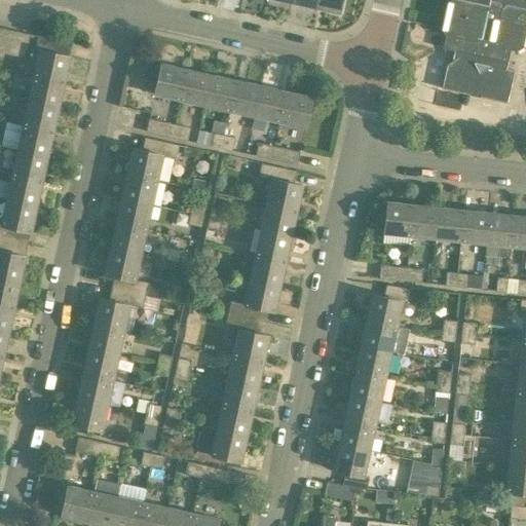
[(316,0),(314,8),(339,13),(341,0),(316,0)]
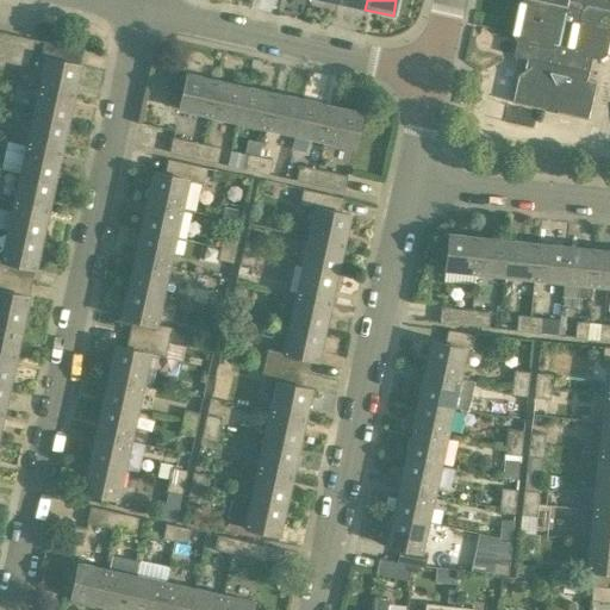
[(511,103),(587,119),(596,81),(586,79),(591,57),(598,60),(605,55),(609,33),(609,29),(607,24),(598,22),(599,18),(609,12),(609,0),(522,0),(518,1),(511,32),(511,33),(516,41),(512,56),(530,60),(529,67),(518,74),(511,103)]
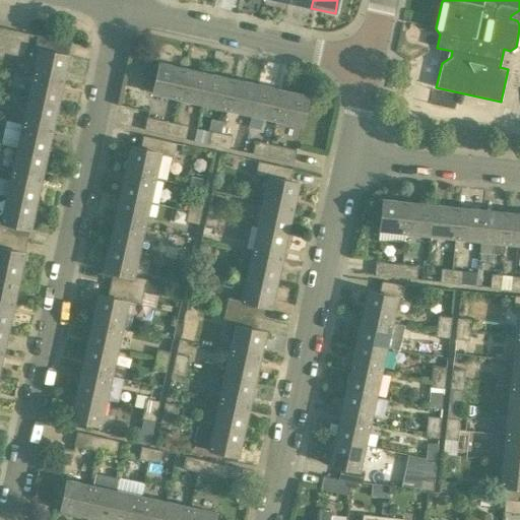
[(0,52),(11,55),(16,31),(4,28),(0,46),(0,52)]
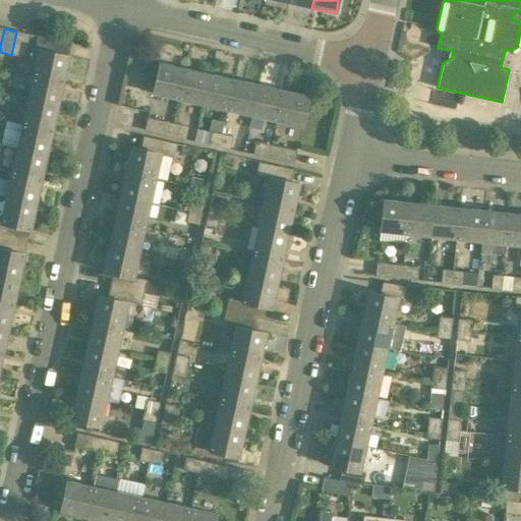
[(23,57),(29,34),(16,32),(11,55),(23,57)]
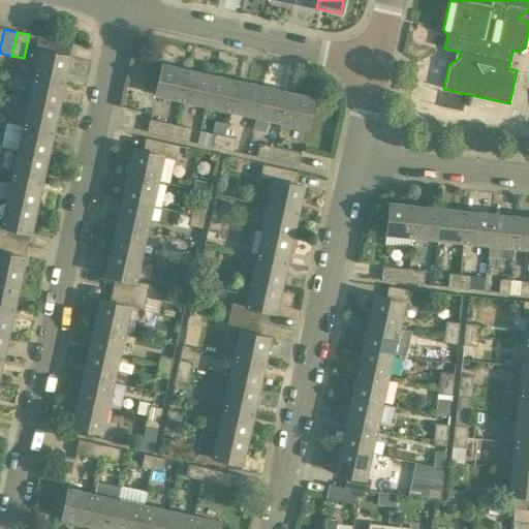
[(35,65),(66,71),(69,56),(71,44),(38,36),(35,50),(38,51),(35,65)]
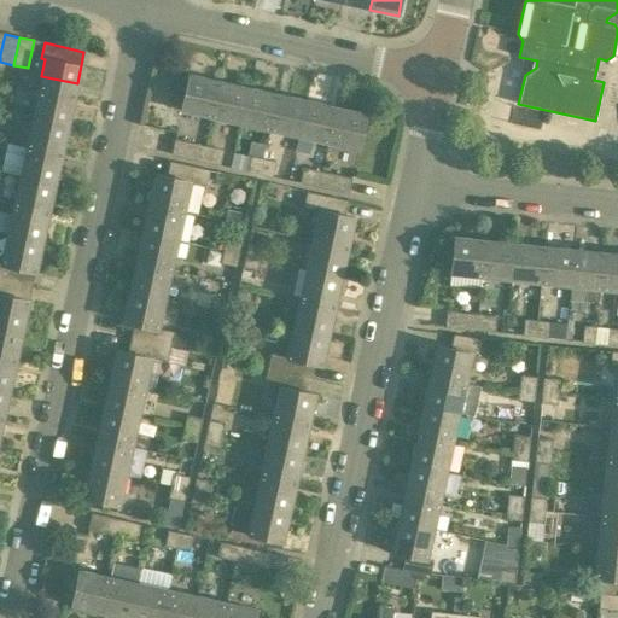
[(211,117),(219,81),(188,74),(181,111),(211,117)]
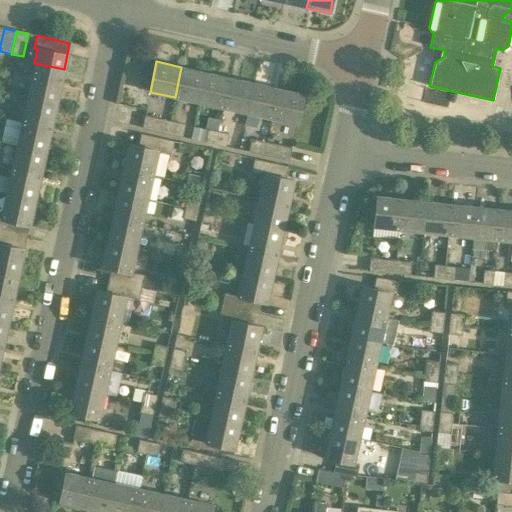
[(28,89),(58,95),(64,69),(34,63),(28,89)]
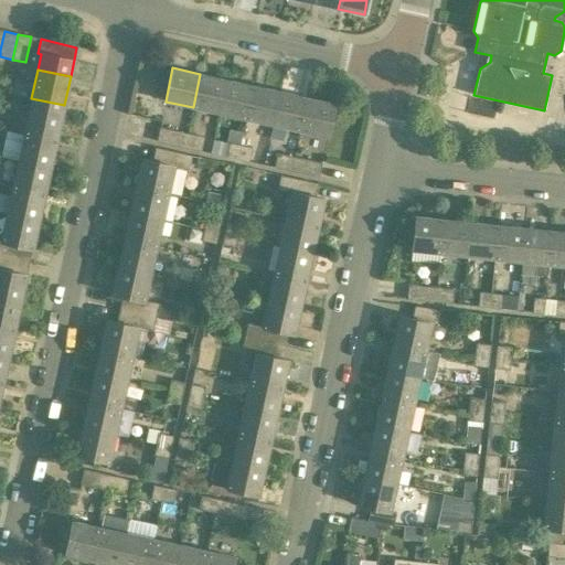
[(200,74),(193,107),(220,114),(226,80),(200,74)]
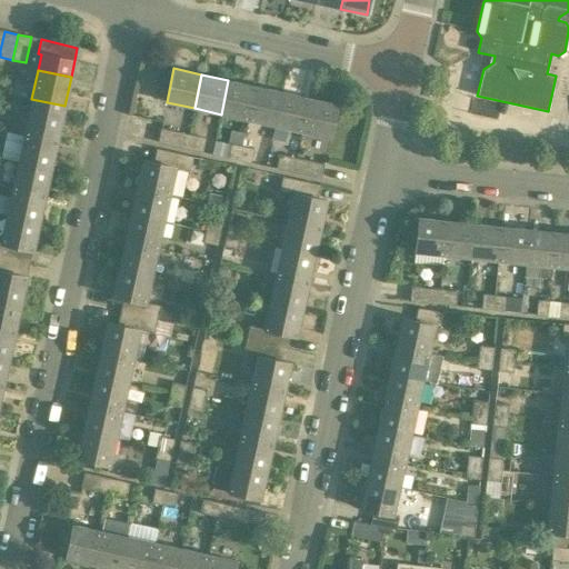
[(228,80),(221,115),(248,120),(256,87),(228,80)]
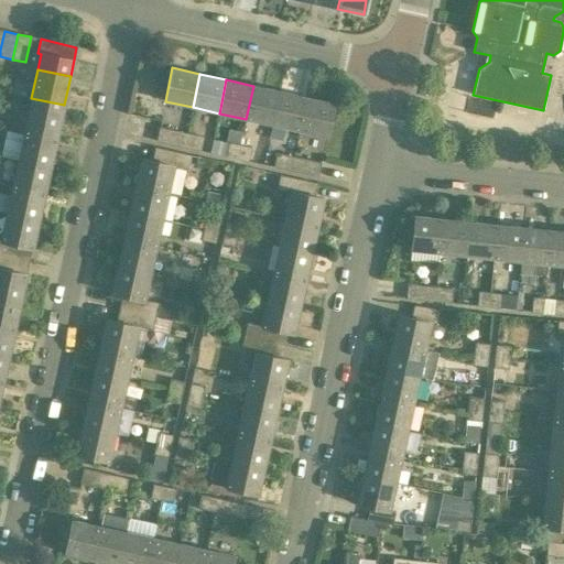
[(253,86),(246,119),(272,125),(280,91),(253,86)]
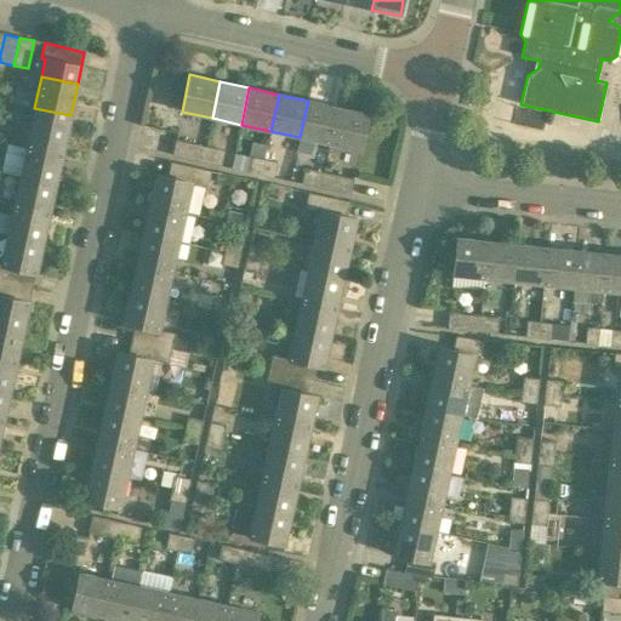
[(308,101),(300,137),(329,144),(337,108),(308,101)]
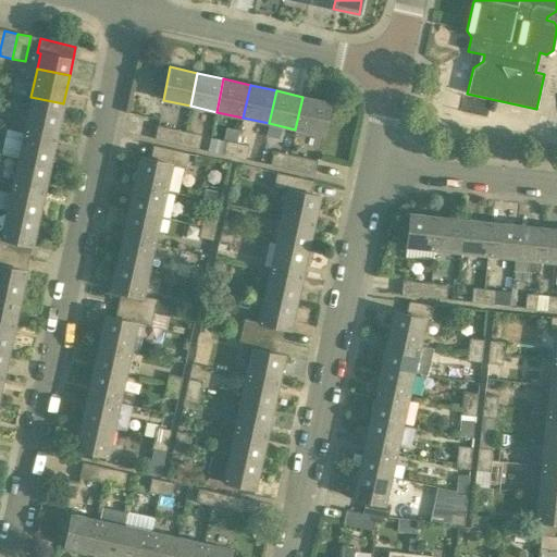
[(25,124),(57,132),(63,103),(31,97),(25,124)]
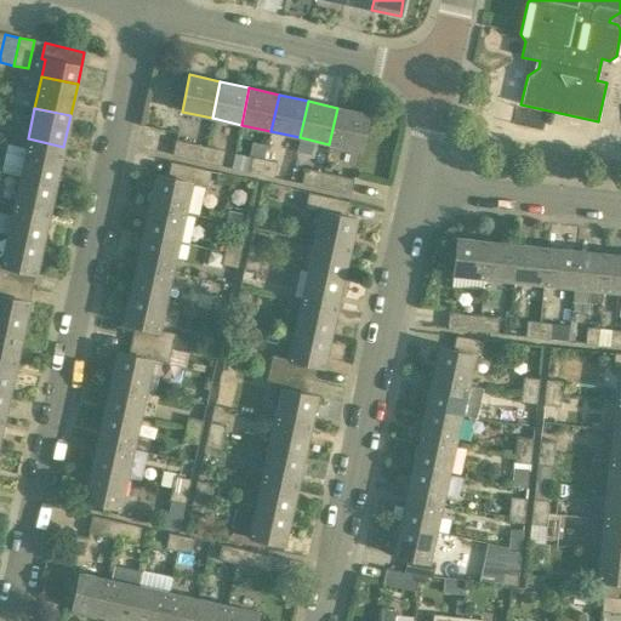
[(337,108),(329,144),(359,151),(368,114),(337,108)]
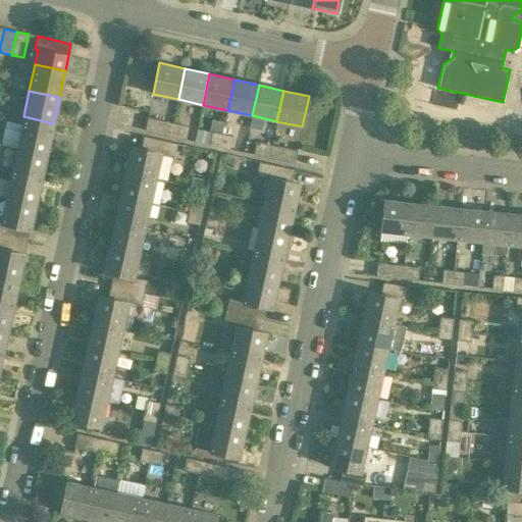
[(17,143),(48,150),(53,123),(23,116),(17,143)]
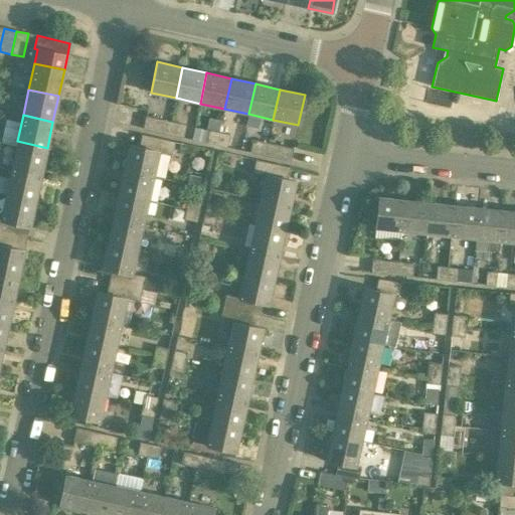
[(167,134),(170,122),(146,116),(143,129),(167,134)]
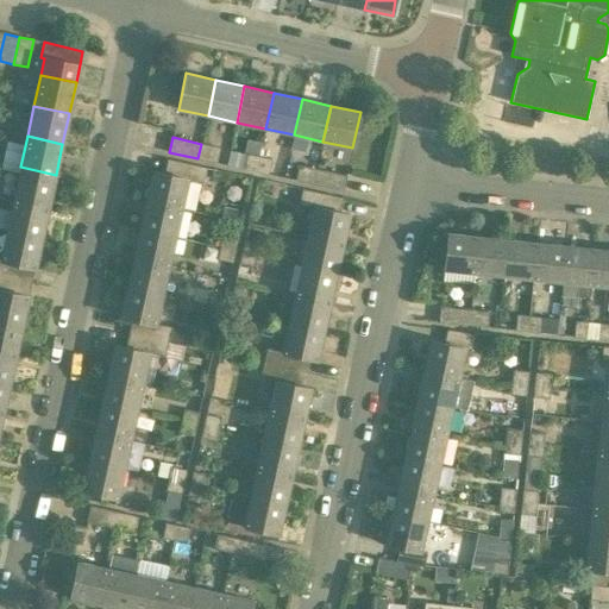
[(201,144),(198,158),(217,163),(220,148),(201,144)]
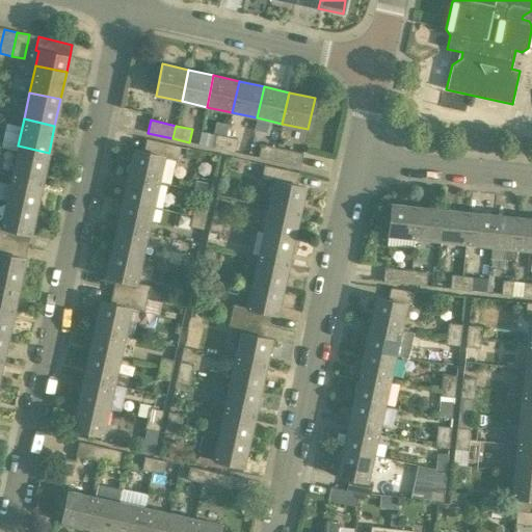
[(216,134),(213,148),(223,150),(227,136),(216,134)]
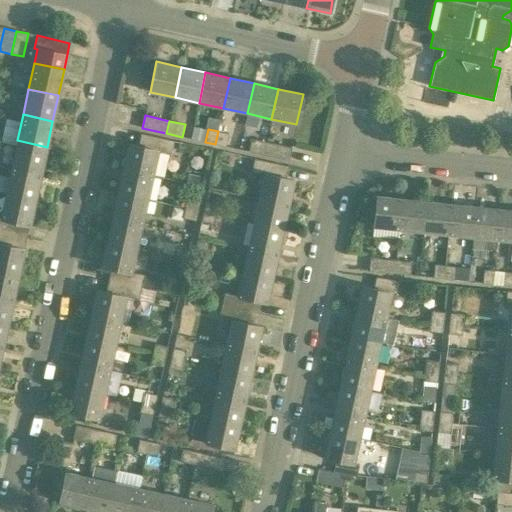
[(225,146),(228,134),(218,131),(215,144),(225,146)]
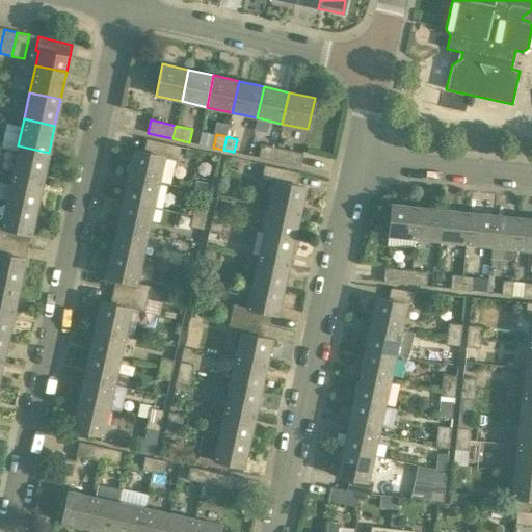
[(127,176),(158,183),(164,157),(178,159),(180,147),(147,139),(143,152),(133,150),(127,176)]
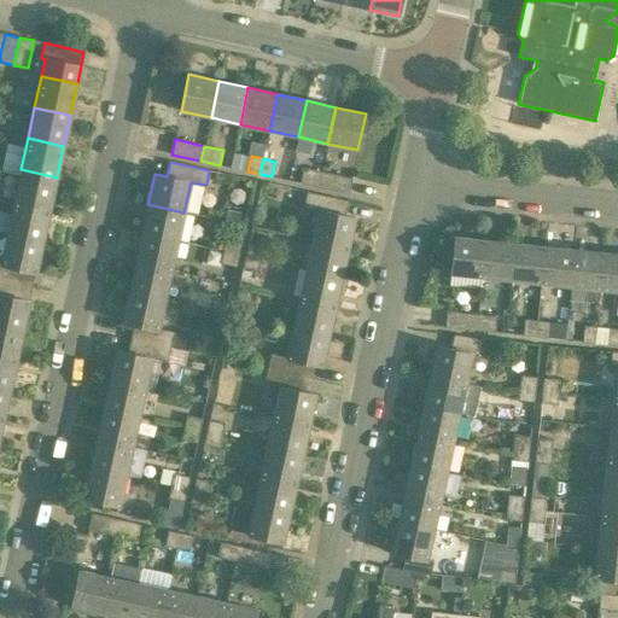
[(318,187),(321,172),(303,168),(299,182),(318,187)]
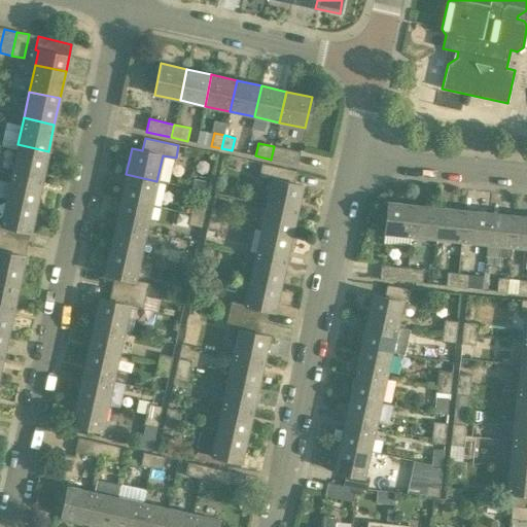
[(11,171),(42,178),(48,151),(18,144),(11,171)]
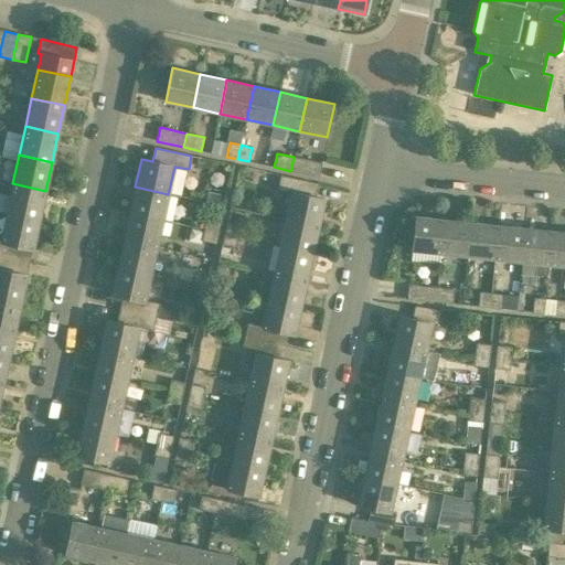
[(294,157),(290,171),(318,177),(321,163),(294,157)]
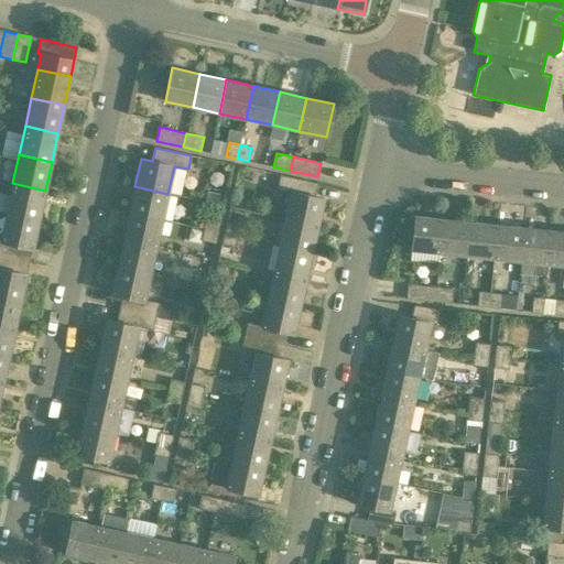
[(284,219),(317,226),(324,199),(313,197),(316,183),(280,175),(277,188),(291,192),(284,219)]
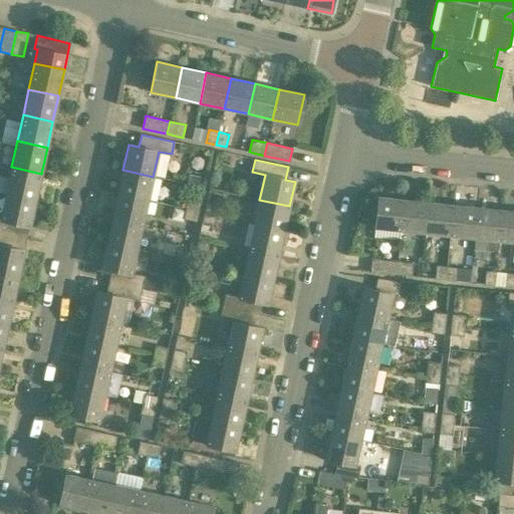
[(6,193),(35,199),(41,174),(11,167),(6,193)]
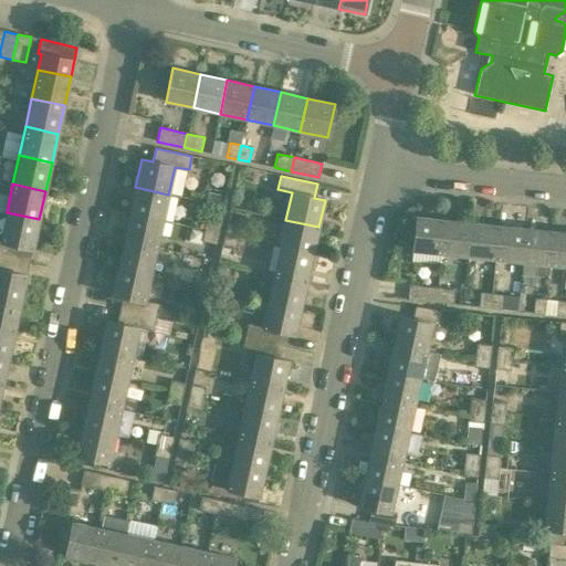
[(129,213),(163,221),(168,195),(135,187),(129,213)]
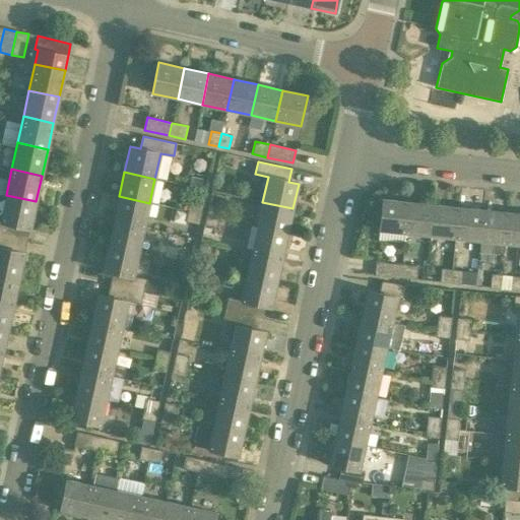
[(191,177),(189,184),(206,188),(208,180),(191,177)]
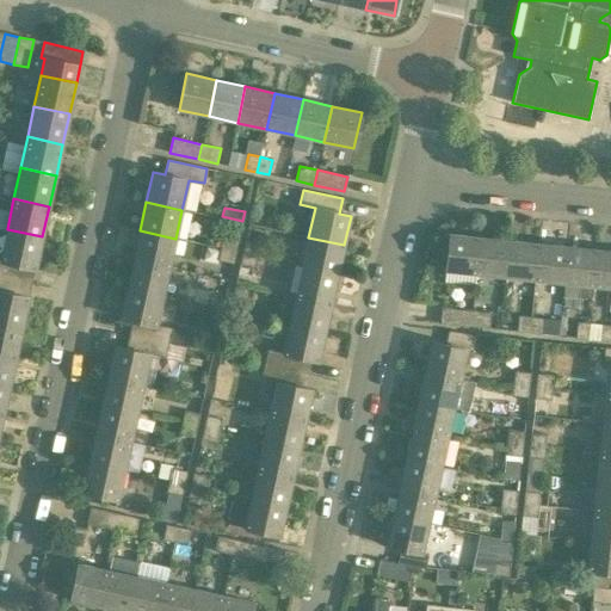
[(42,236),(7,229),(0,258),(0,275),(32,283),(35,269),(42,236)]
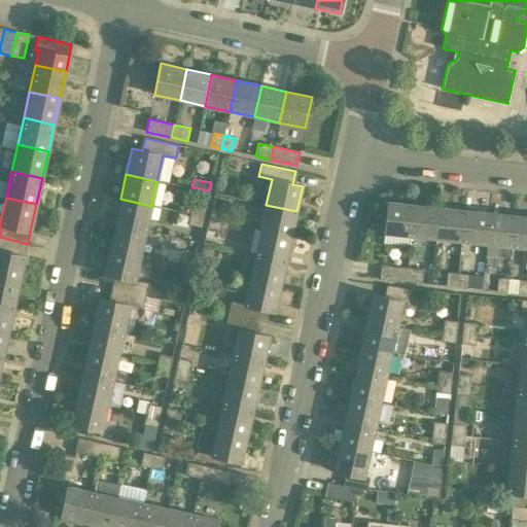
[(115,223),(146,231),(151,206),(120,199),(115,223)]
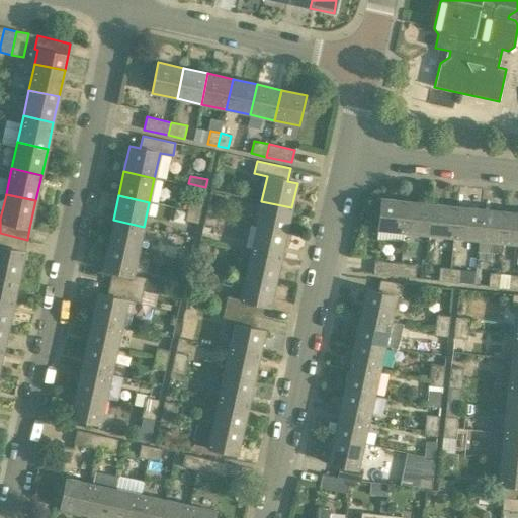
[(403,233),(407,201),(380,198),(377,230),(403,233)]
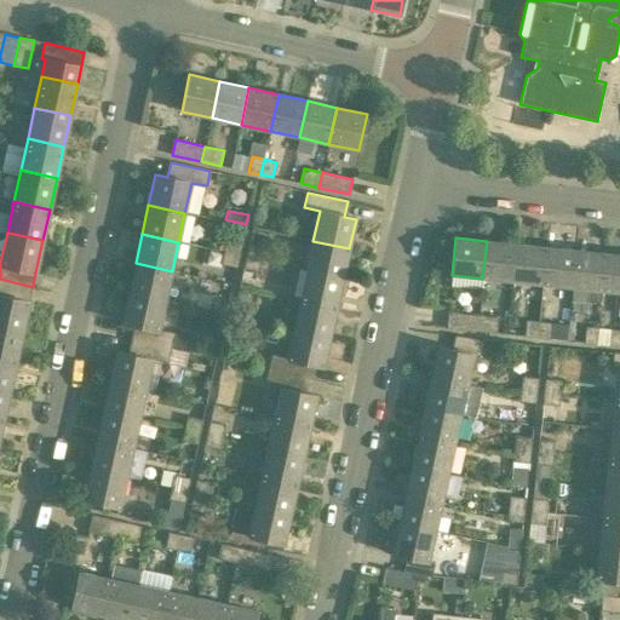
[(242,242),(227,240),(223,252),(239,256),(242,242)]
